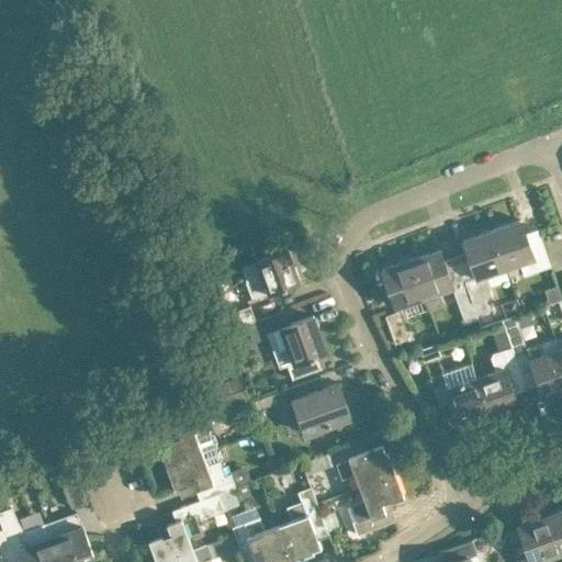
[(520,220),(492,229),(504,267),(517,262),(523,276),(550,266),(537,228),(526,233),(520,220)]
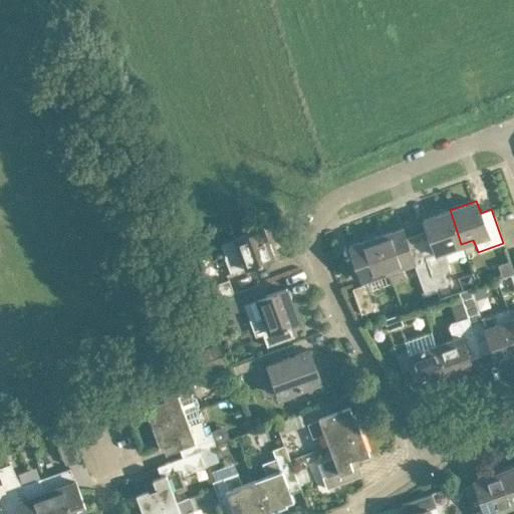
[(428,230),(417,234),(436,288),(447,284),(444,273),(450,270),(443,250),(461,244),(450,210),(424,219),(428,230)]
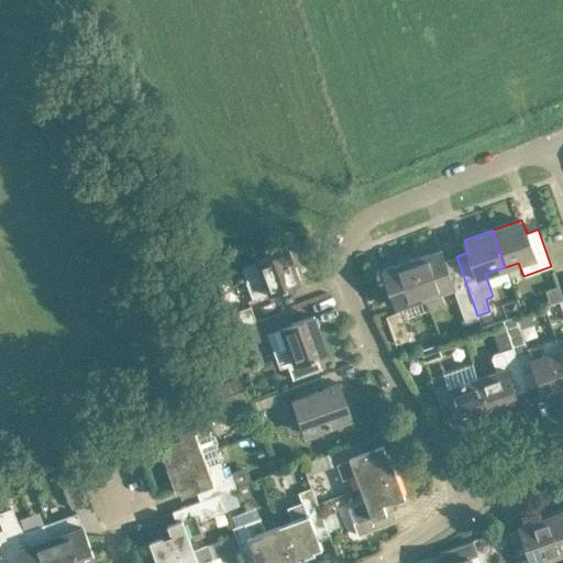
[(241,266),(253,297),(268,291),(271,291),(272,296),(285,290),(284,288),(300,282),(288,249),(241,266)]
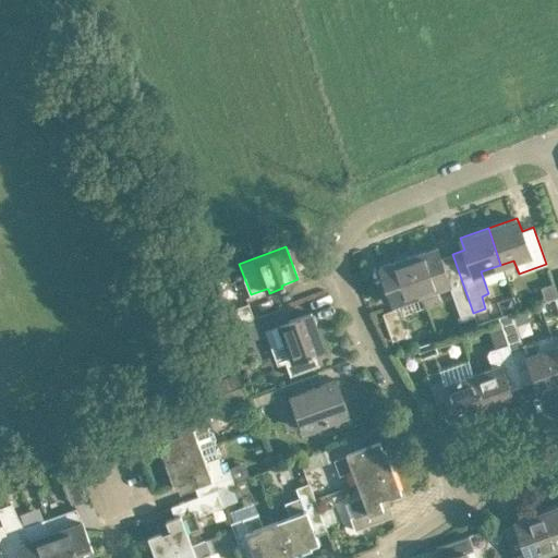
[(408,256),(421,294),(422,298),(421,299),(424,307),(439,302),(435,289),(449,283),(461,317),(473,313),(452,254),(440,258),(436,246),(408,256)]
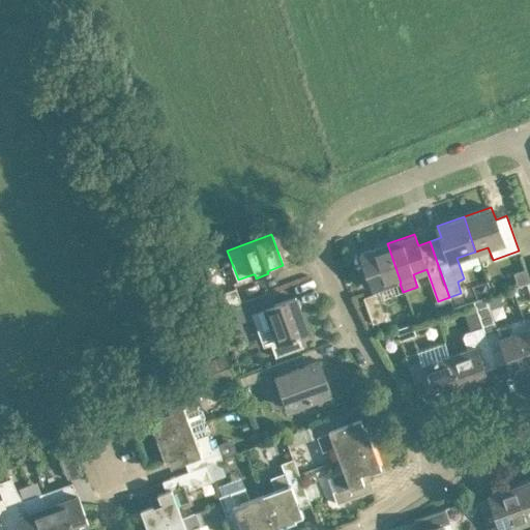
[(373,289),(400,280),(387,243),(360,254),(373,289)]
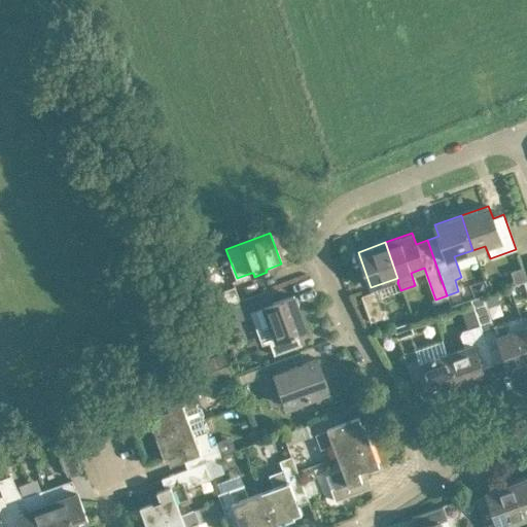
[(526,279),(523,268),(511,272),(515,284),(526,279)]
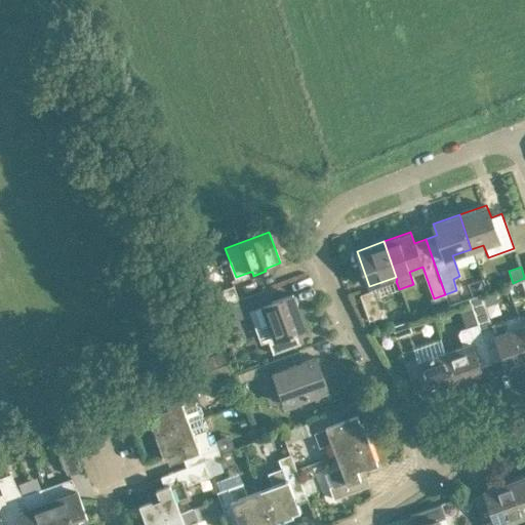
[(206,311),(214,308),(237,299),(239,299),(234,286),(202,298),(206,311)]
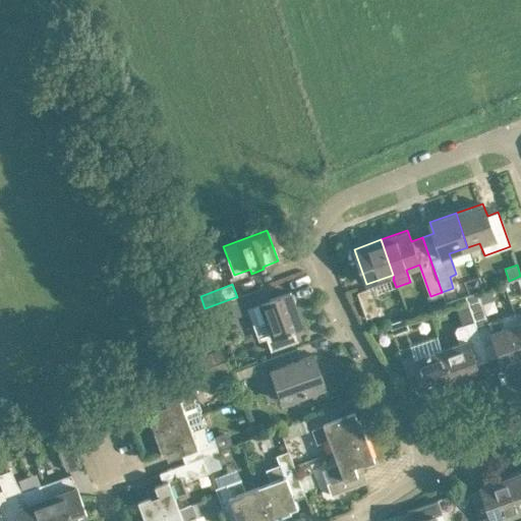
[(235,297),(213,305),(217,315),(224,313),(226,319),(247,310),(248,311),(253,326),(266,321),(272,336),(267,338),(272,350),(296,341),(292,329),(302,325),(290,292),(270,299),(265,287),(253,291),(237,297),(235,297)]
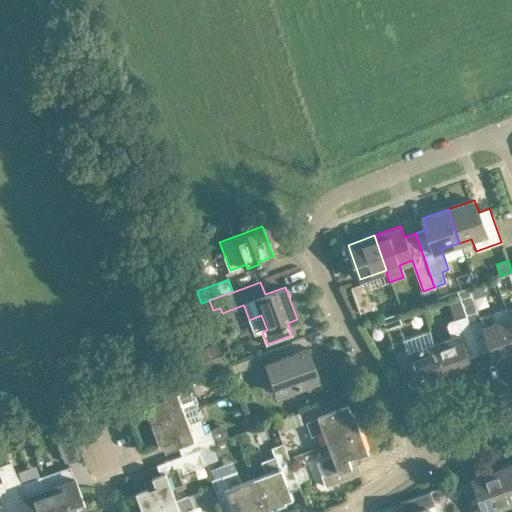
[(372,308),(363,283),(351,287),(360,313),(372,308)]
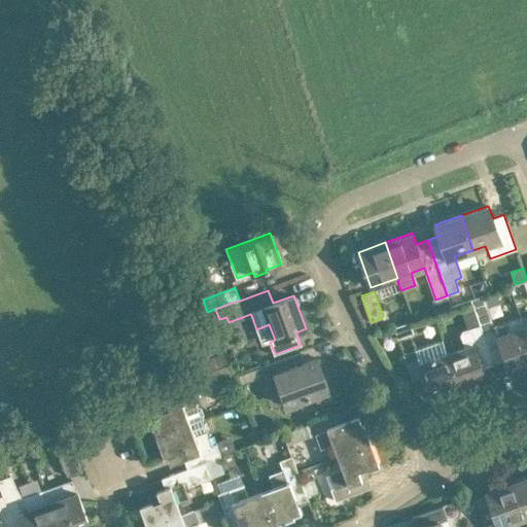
[(496,294),(484,299),(485,304),(487,307),(499,303),(496,294)]
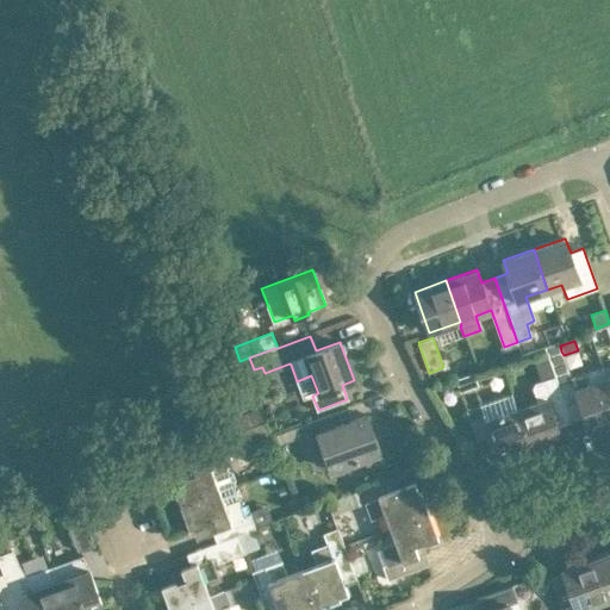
[(545,348),(555,377),(559,388),(573,384),(564,355),(561,352),(560,346),(559,343),(545,348)]
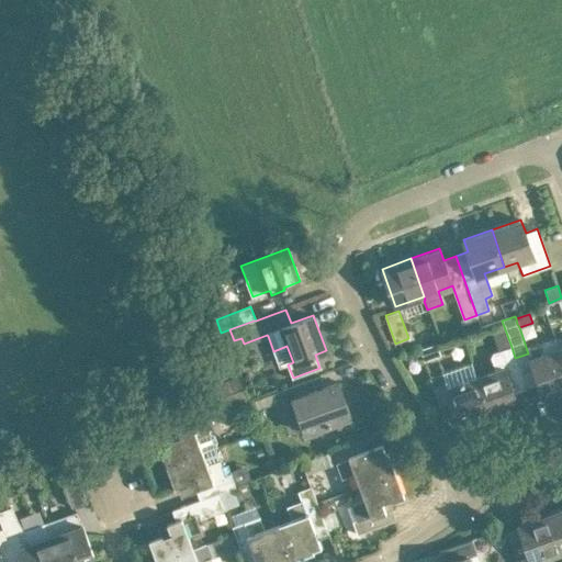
[(553,337),(527,346),(531,358),(529,359),(543,396),(561,389),(561,361),(558,349),(553,337)]
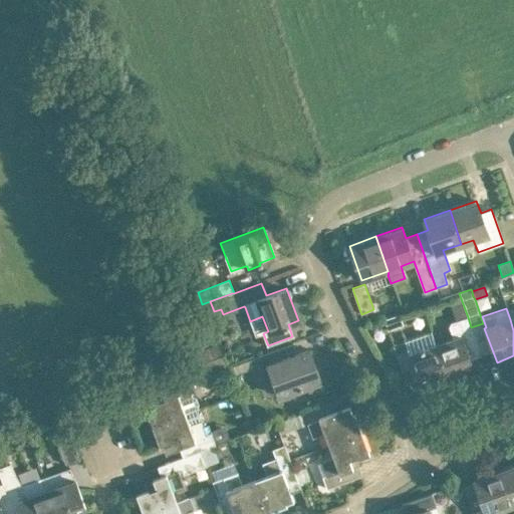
[(383,318),(388,329),(403,324),(399,313),(383,318)]
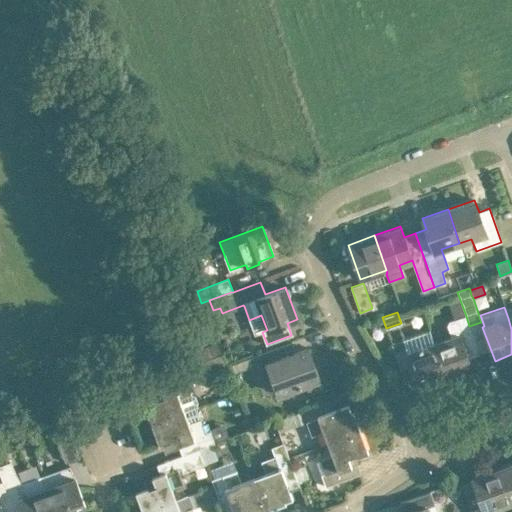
[(435,344),(432,345),(444,378),(472,369),(468,357),(479,353),(469,326),(466,316),(449,321),(447,324),(452,338),(435,344)]
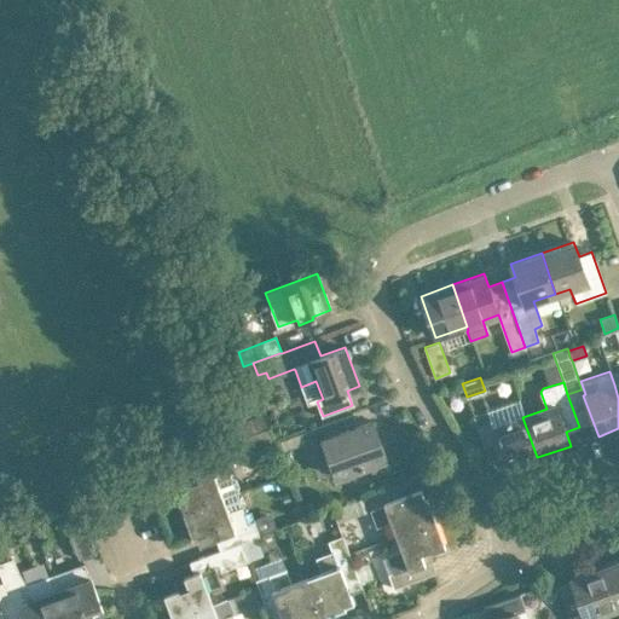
[(526,416),(520,399),(473,415),(481,438),(495,434),(507,468),(537,457),(522,417),(526,416)]
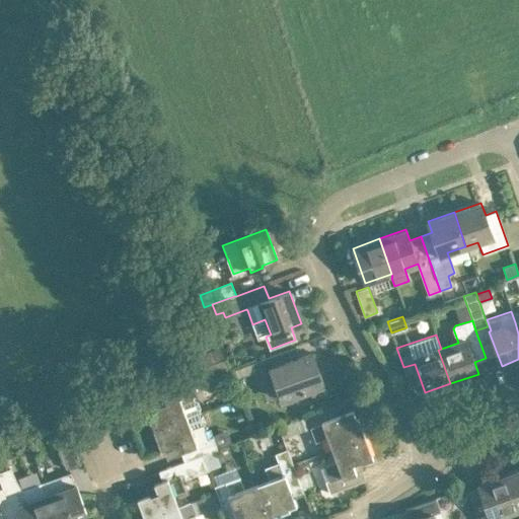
[(202,367),(183,374),(188,385),(196,382),(230,369),(222,347),(198,356),(202,367)]
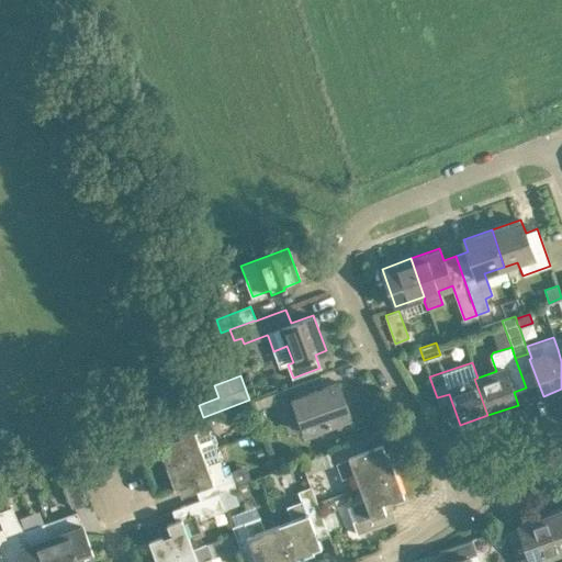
[(305,381),(292,385),(259,397),(254,400),(257,409),(277,402),(281,413),(296,407),(306,433),(324,426),(344,418),(337,401),(344,398),(338,382),(310,393),(305,381)]
